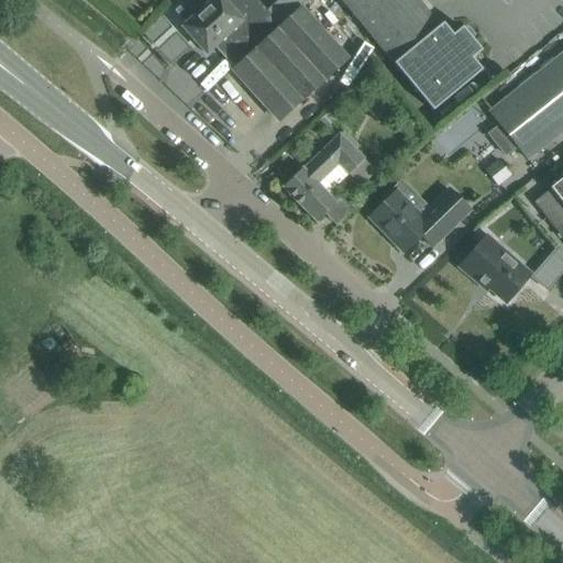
[(213,0),(186,24),(184,28),(207,53),(212,47),(213,46),(234,28),(255,50),(300,9),(310,0),(273,0),(264,8),(261,3),(256,0),(213,0)]
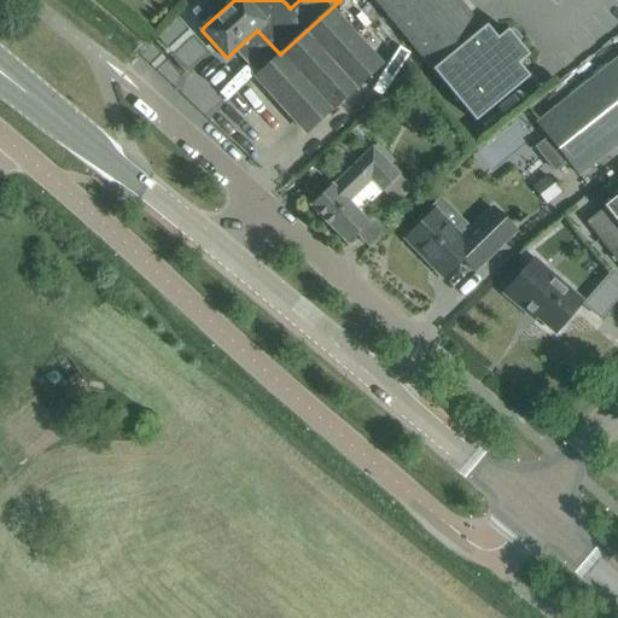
[(373,0),(432,70),(482,29),(458,0),(373,0)]
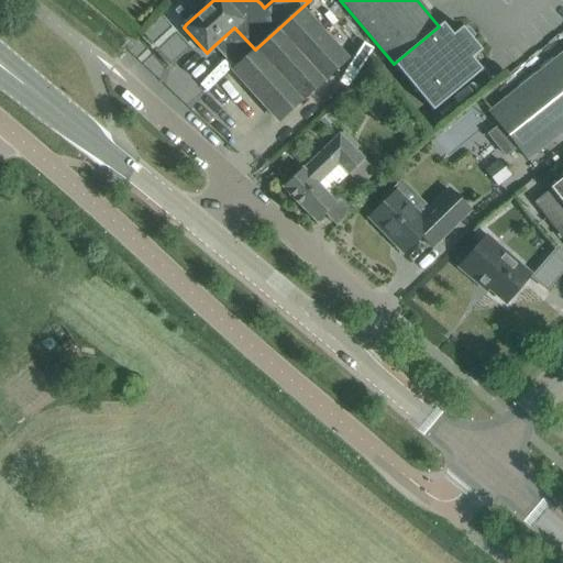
[(300,9),(255,50),(233,70),(279,121),(346,59),(300,9)]
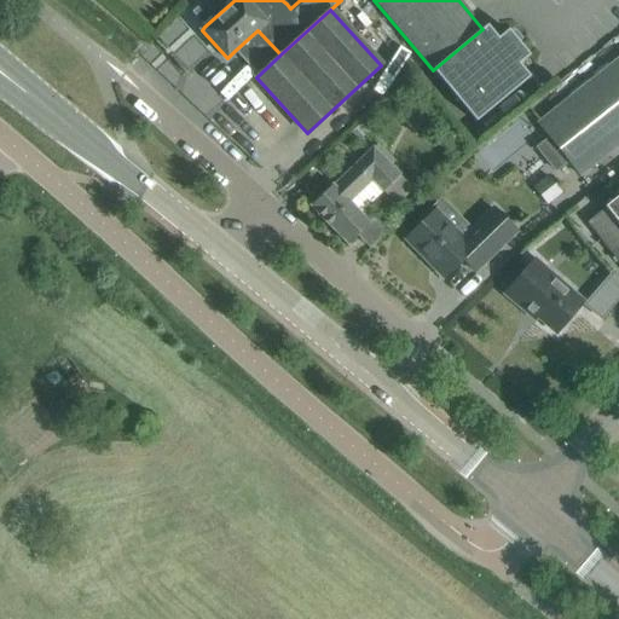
[(433,70),(475,122),(530,77),(518,64),(528,56),(512,34),(508,30),(497,39),(486,25),(482,29),(433,70)]
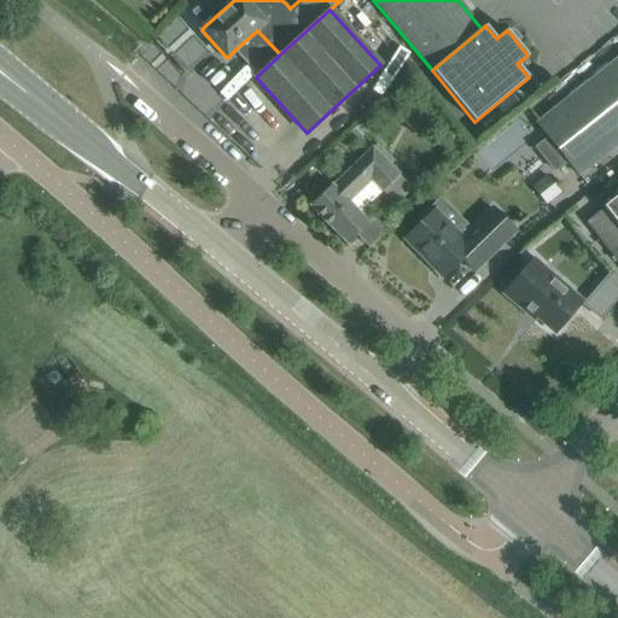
[(548,136),(534,147),(554,173),(569,162),(578,175),(617,143),(617,59),(537,123),(548,136)]
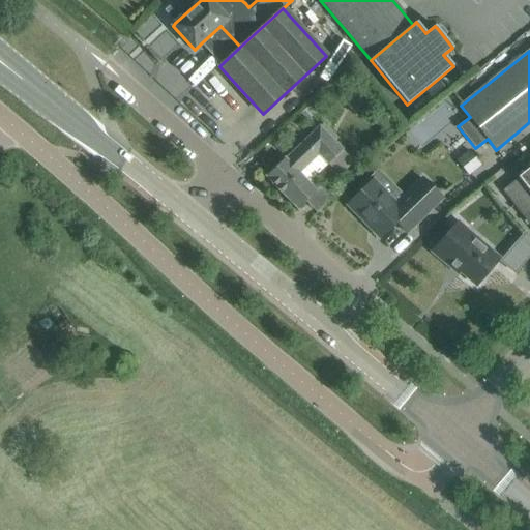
[(352,160),(343,150),(319,126),(304,141),(286,159),(285,158),(266,176),(298,209),(317,192),(298,173),(318,154),(337,175),(352,160)]
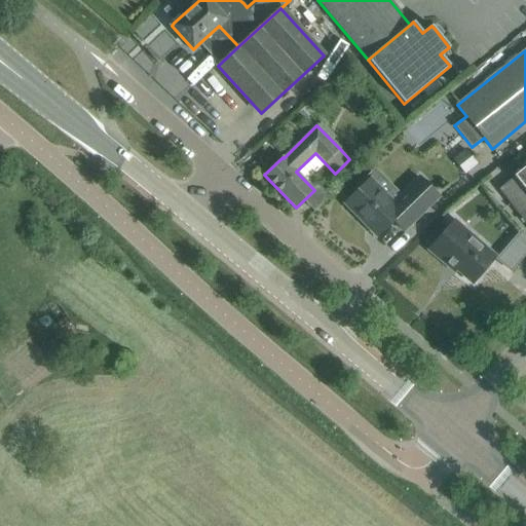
[(449,137),(439,144),(448,156),(457,149),(449,137)]
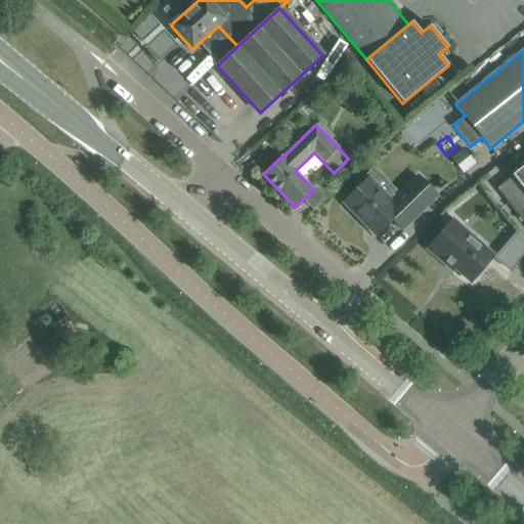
[(523,165),(512,175),(512,176),(496,188),(523,222),(523,165)]
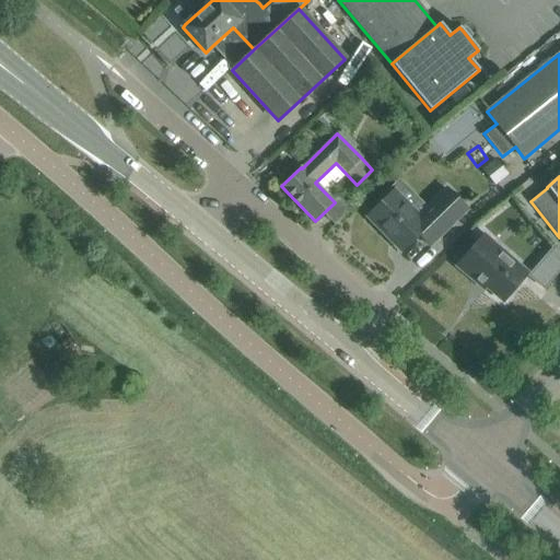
[(446,189),(428,208),(399,178),(389,189),(376,203),(378,206),(368,217),(401,252),(419,235),(430,246),(467,210),(446,189)]
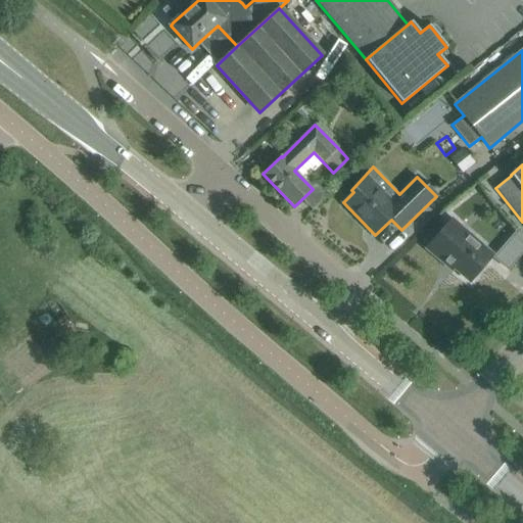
[(470,281),(492,255),(452,221),(427,248),(442,262),(444,258),(470,281)]
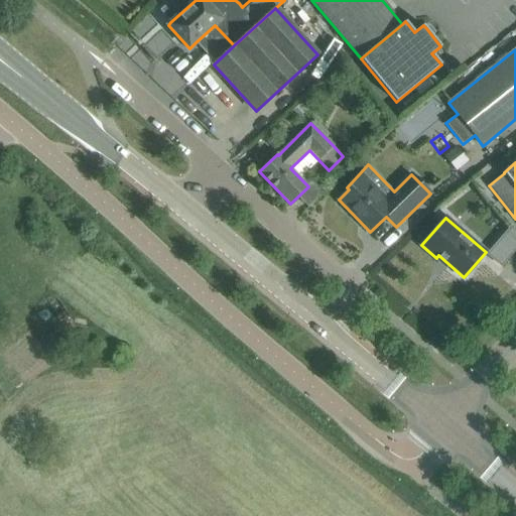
[(515,231),(511,226),(487,254),(501,266),(515,248),(515,231)]
